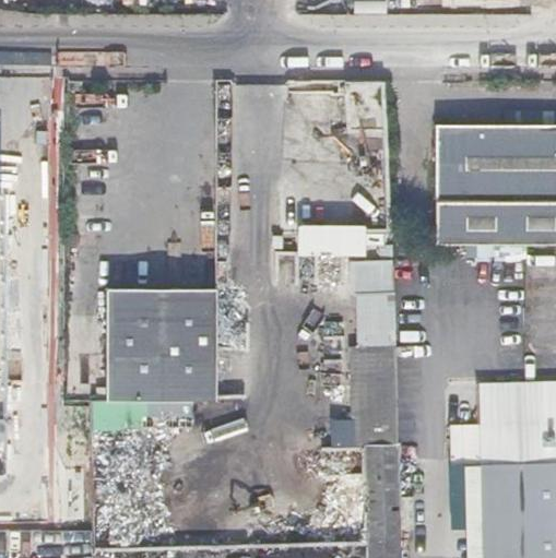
[(555,114),(499,115),(499,126),(555,125),(555,114)]
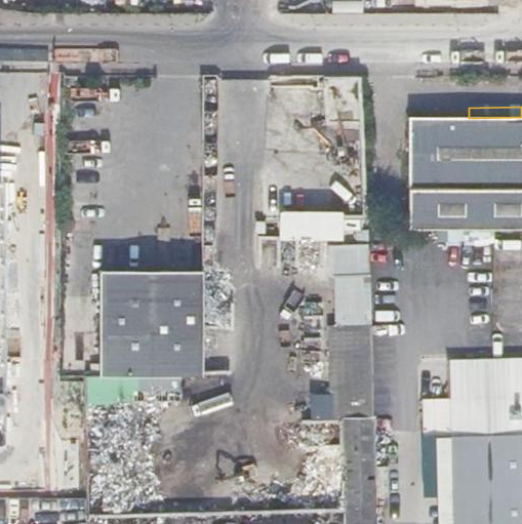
[(521,117),(469,118),(404,118),(405,229),(521,228),(521,117)]
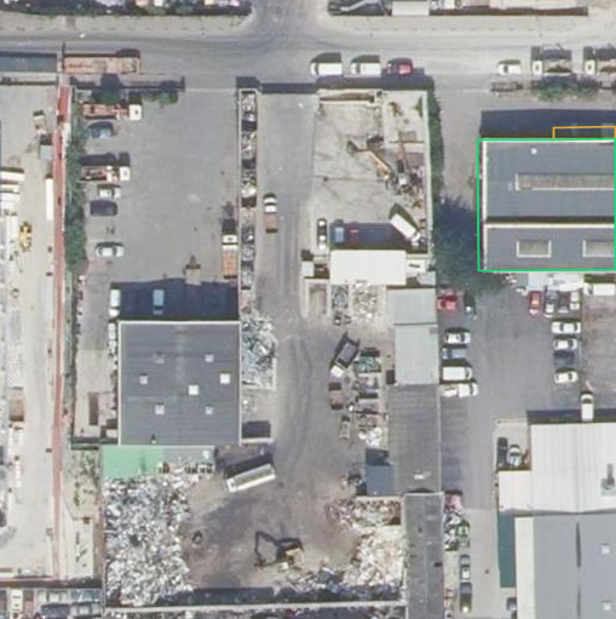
[(0,215),(22,216),(22,149),(0,149),(0,215)]
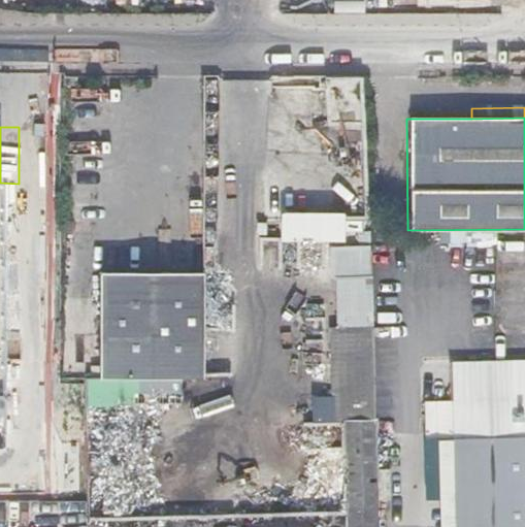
[(371,249),(370,237),(360,237),(360,249),(371,249)]
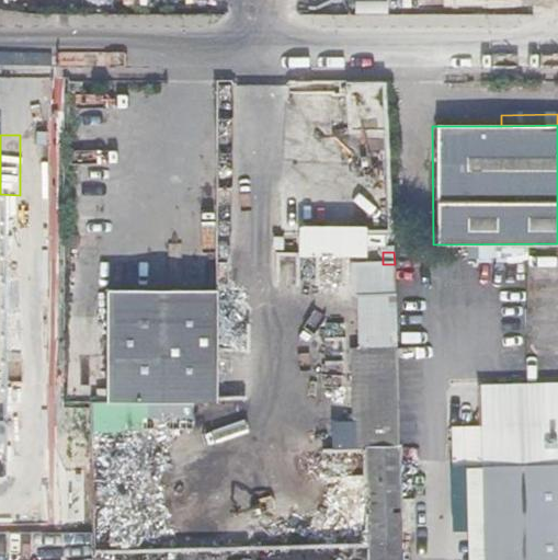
[(107,288),(106,400),(216,401),(216,289),(107,288)]
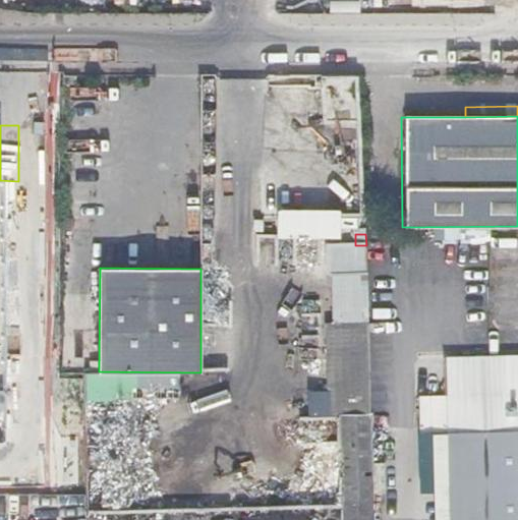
[(339,414),(340,446),(341,505),(372,504),(367,323),(324,324),(327,414),(339,414)]
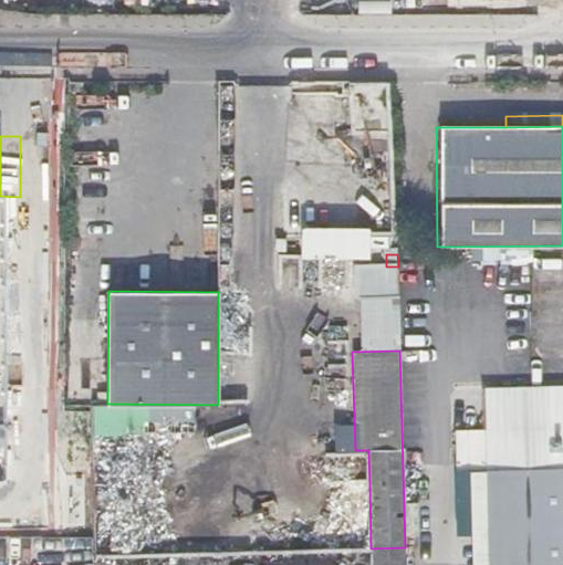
[(562,469),(486,472),(489,564),(562,564),(562,469)]
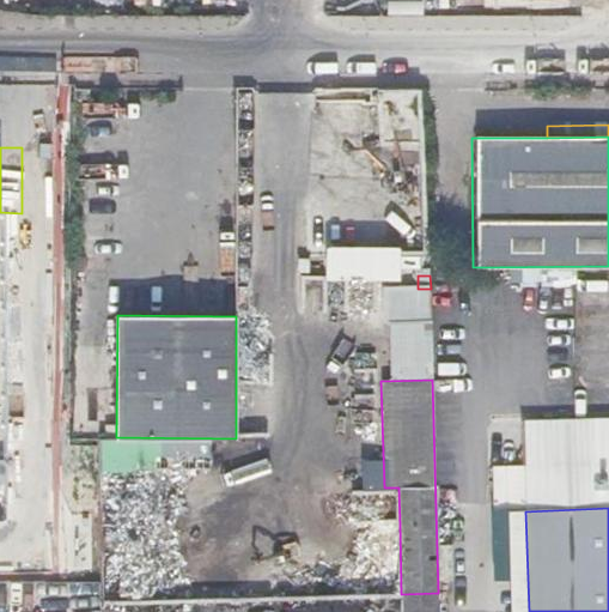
[(438,611),(438,593),(401,594),(401,611),(438,611)]
